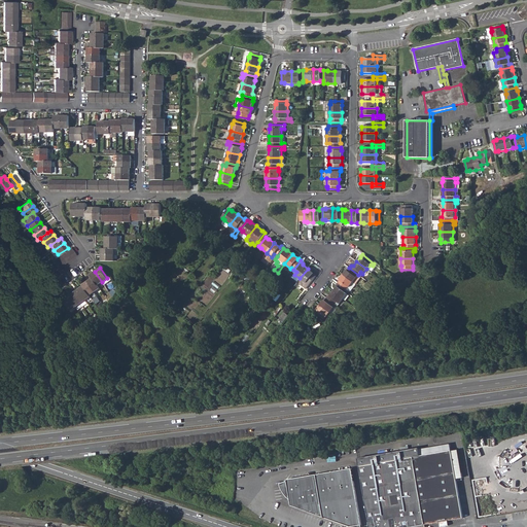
[(343,275),(353,282),(356,278),(356,277),(358,275),(349,268),(348,271),(347,270),(343,275)]
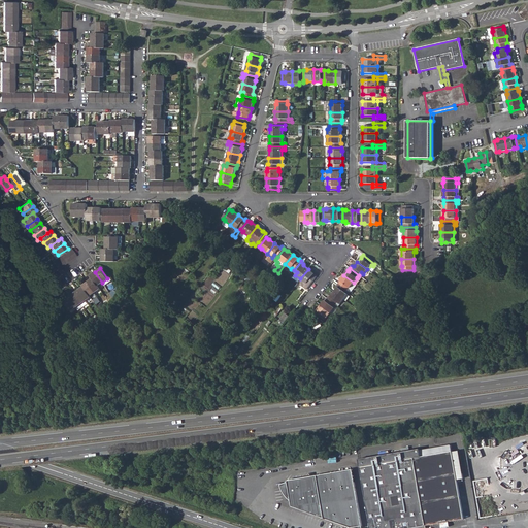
[(305,290),(307,288),(317,276),(314,274),(315,273),(308,269),(300,278),(297,284),(305,290)]
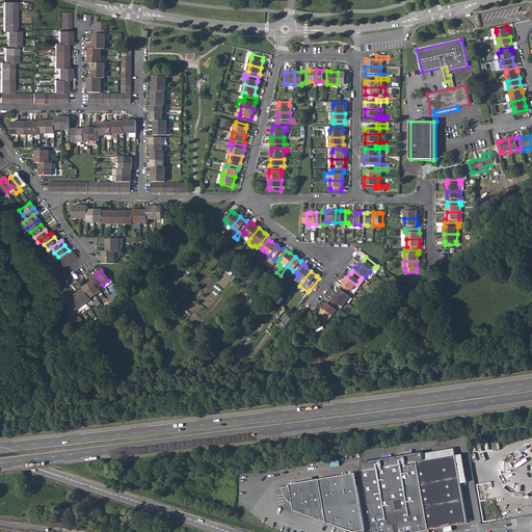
[(94,281),(98,288),(103,285),(96,274),(90,277),(94,281)]
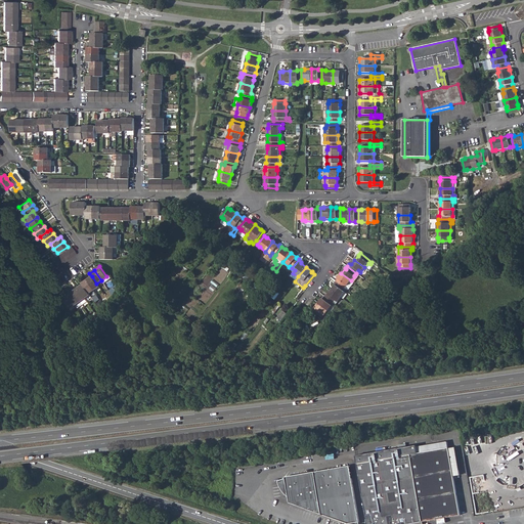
[(251,281),(255,275),(250,271),(246,277),(251,281)]
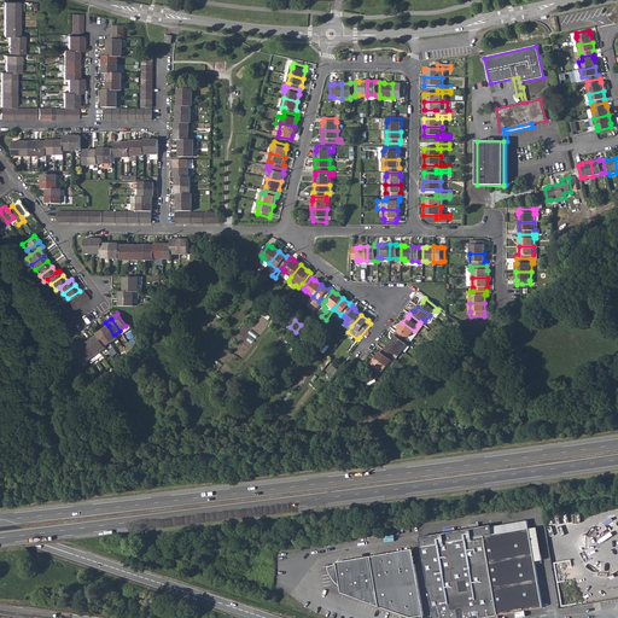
[(396,332),(407,339),(409,337),(414,331),(402,322),(398,327),(398,328),(396,332)]
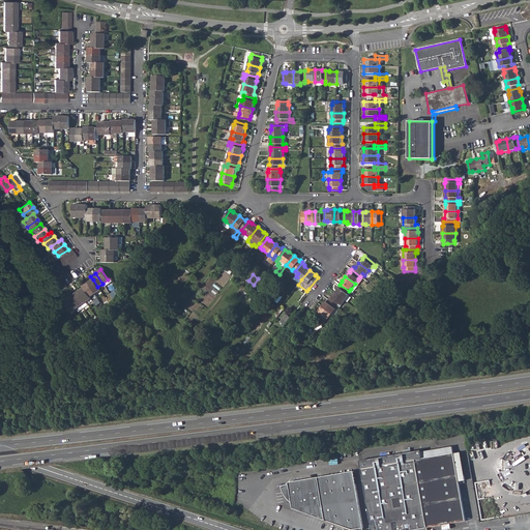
[(358,287),(361,282),(363,278),(362,277),(360,276),(358,278),(358,280),(355,284),(358,287)]
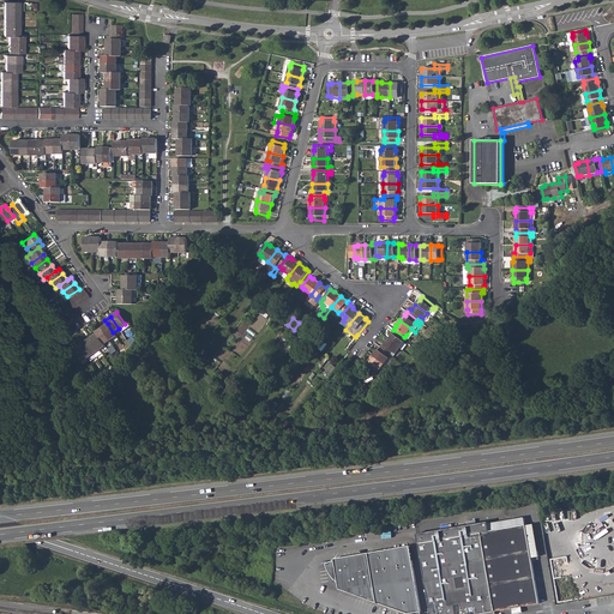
[(113,332),(108,324),(102,329),(110,341),(116,336),(113,332)]
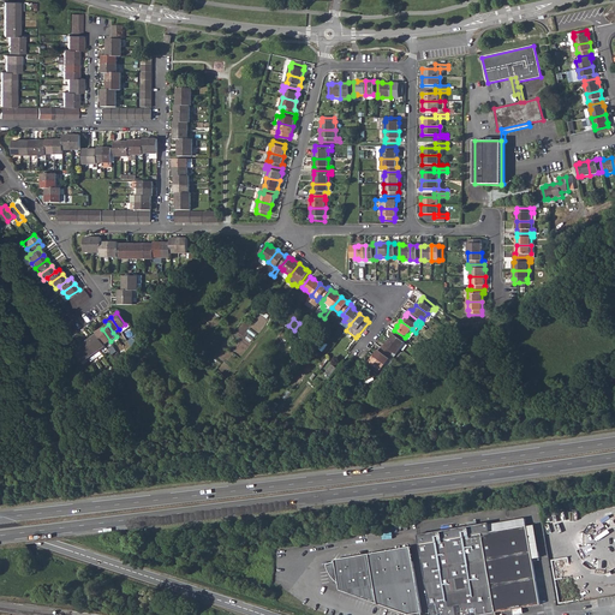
[(97,334),(105,345),(111,341),(102,329),(96,333),(97,334)]
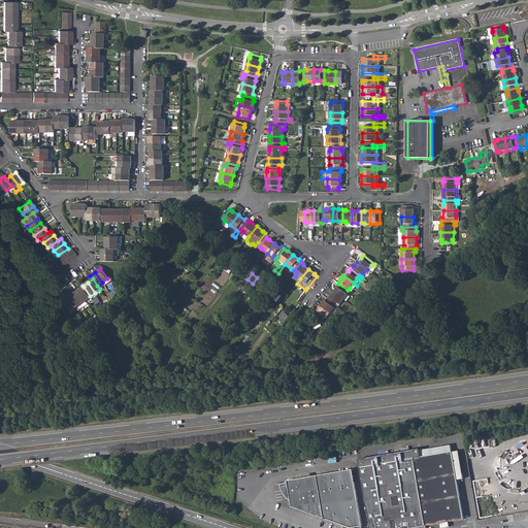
[(351,293),(357,286),(354,283),(350,288),(348,290),(351,293)]
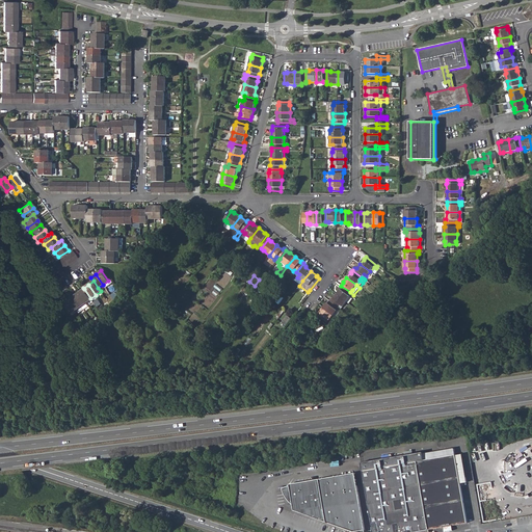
[(337,294),(346,301),(350,297),(347,295),(350,292),(341,286),(339,288),(340,289),(337,294)]
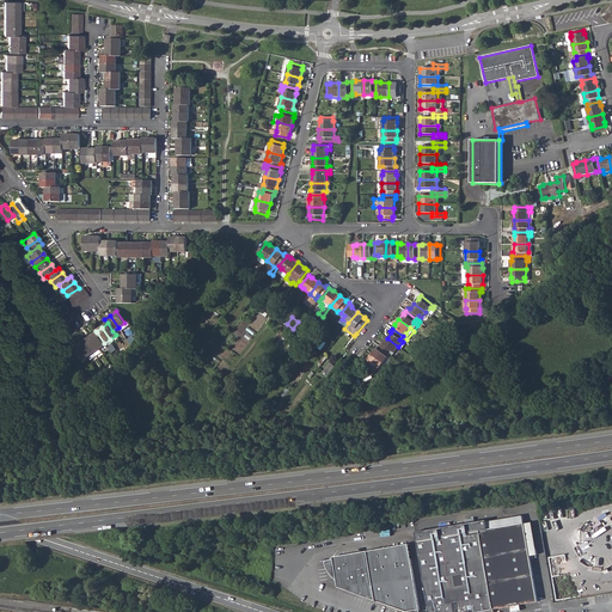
[(91,337),(99,349),(105,344),(104,343),(97,332),(91,337)]
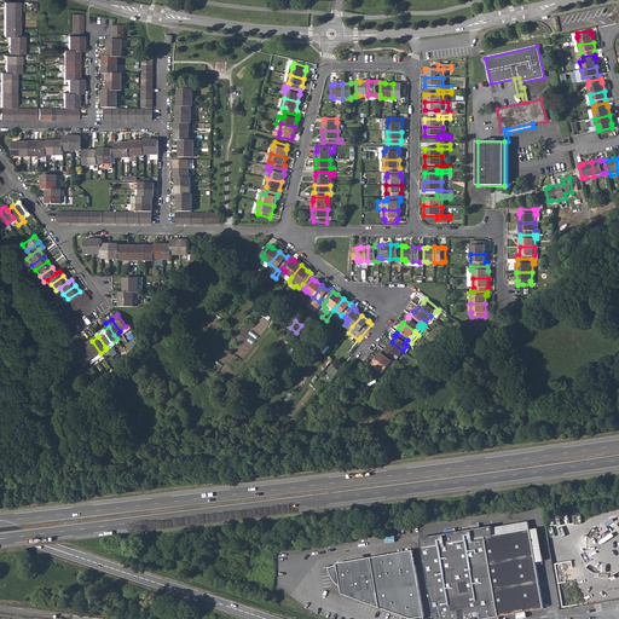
[(86,345),(94,357),(100,353),(92,341),(86,345)]
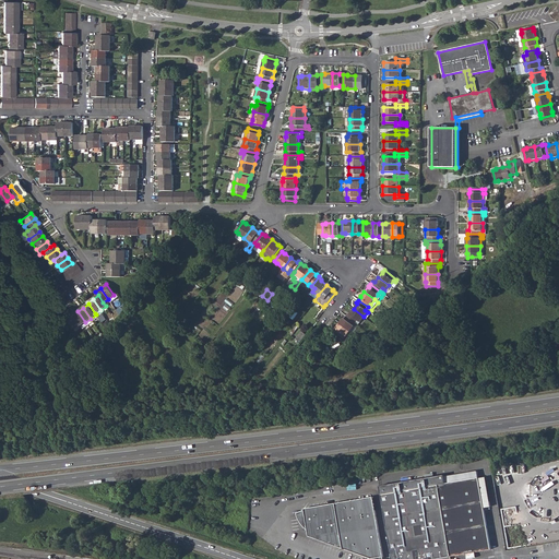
[(346,316),(358,325),(360,322),(364,317),(354,309),(349,314),(348,313),(346,316)]
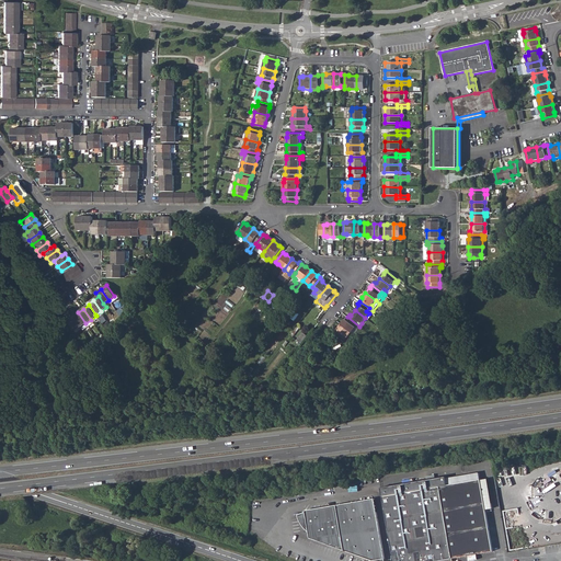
[(72,316),(80,327),(86,323),(78,312),(72,316)]
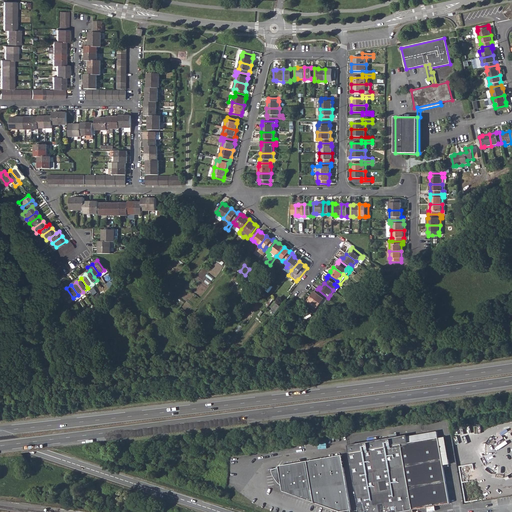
[(61,292),(68,302),(73,298),(66,288),(61,292)]
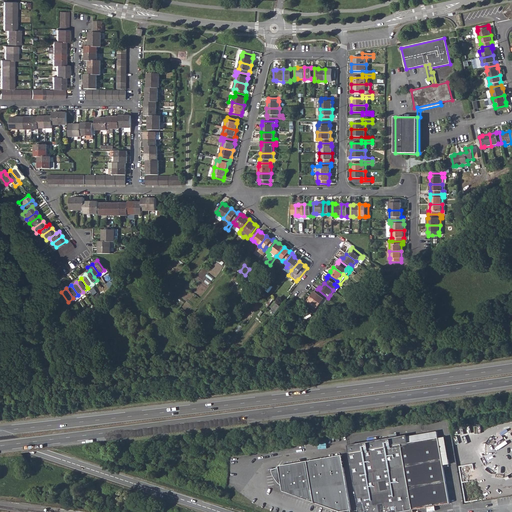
[(320,303),(323,305),(329,298),(328,298),(317,289),(315,292),(314,291),(311,296),(320,303)]
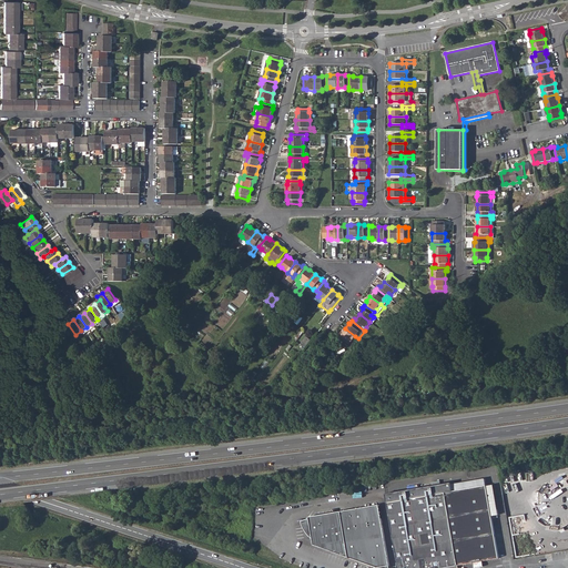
[(338,337),(347,344),(350,341),(352,342),(355,336),(345,328),(341,334),(338,337)]
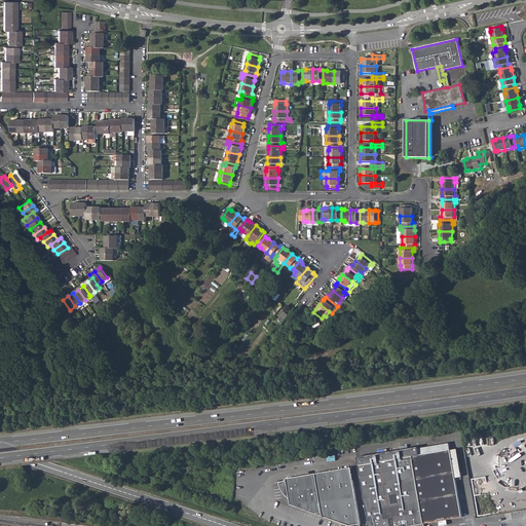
[(285,311),(278,318),(283,322),(289,314),(285,311)]
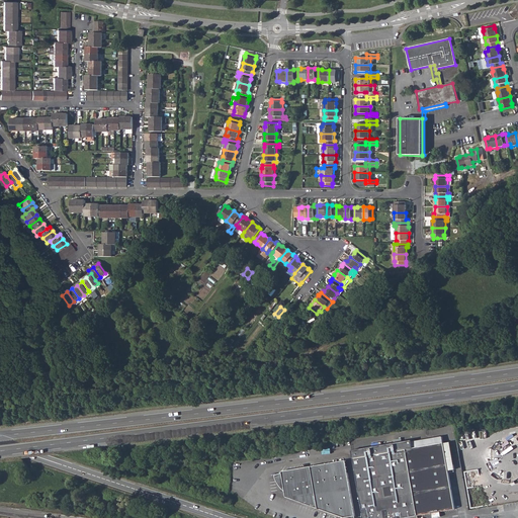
[(327,309),(324,307),(321,312),(319,311),(317,314),(321,317),(327,309)]
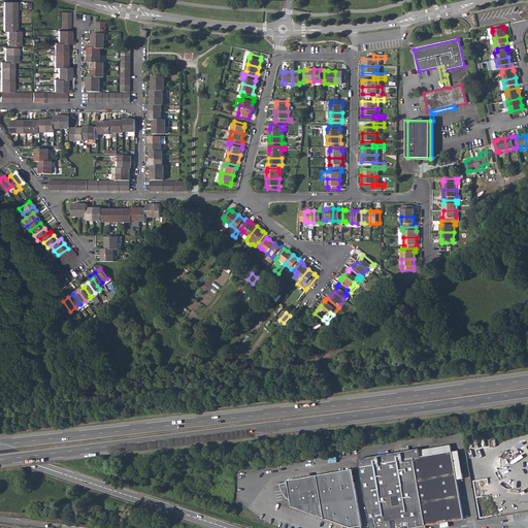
[(315,315),(326,324),(327,323),(323,320),(315,314),(315,315)]
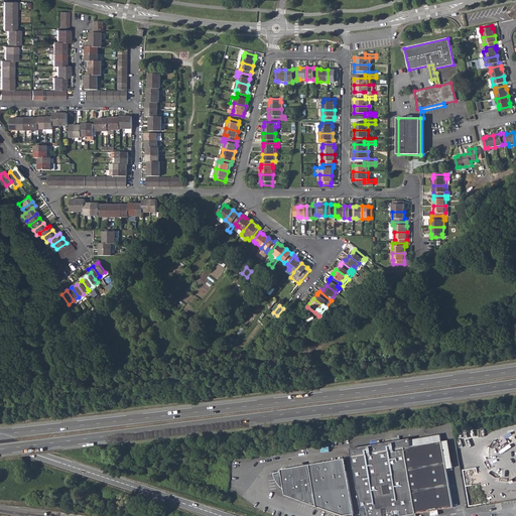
[(316,334),(324,328),(317,320),(309,328),(310,329),(303,336),(309,341),(316,334)]
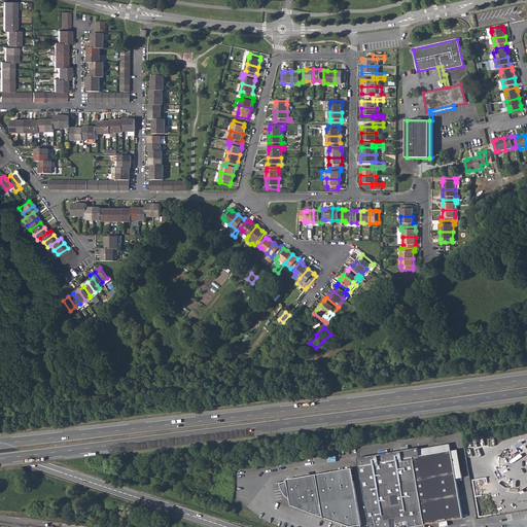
[(236,344),(229,353),(233,356),(240,347),(236,344)]
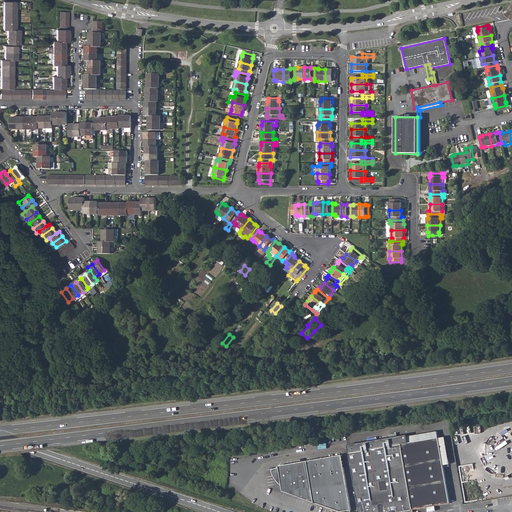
[(444,437),(438,438),(448,494),(454,493),(444,437)]
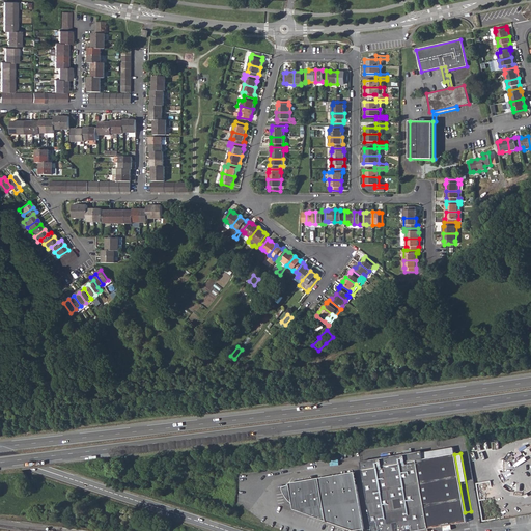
[(465,523),(452,454),(415,460),(426,529),(465,523)]
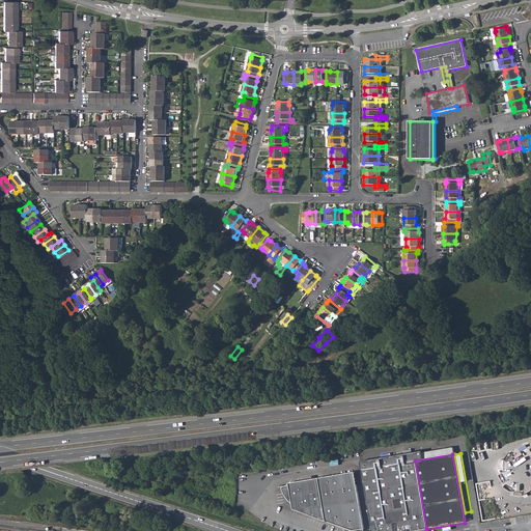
[(415,530),(426,529),(415,460),(361,470),(370,530),(415,530)]
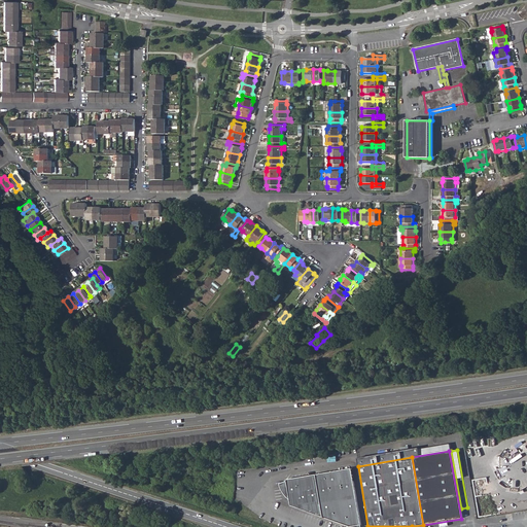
[(351,467),(286,480),(290,501),(350,525),(361,523),(351,467)]
